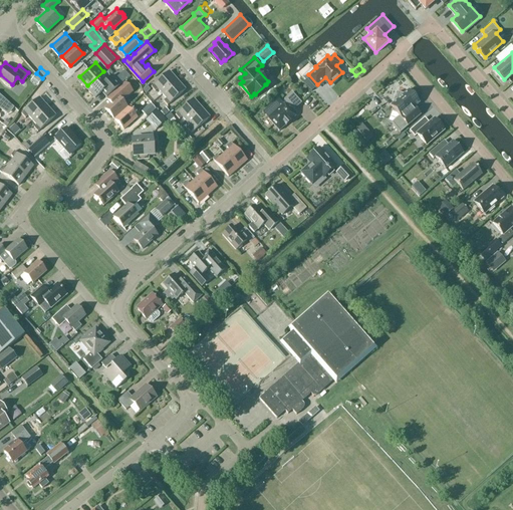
[(159,85),(163,90),(178,77),(170,67),(152,83),(156,88),(159,85)]
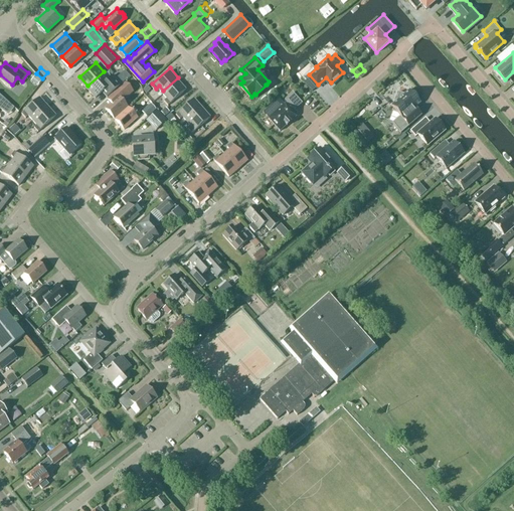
[(110,77),(104,71),(88,86),(97,95),(103,90),(108,96),(122,82),(114,74),(110,77)]
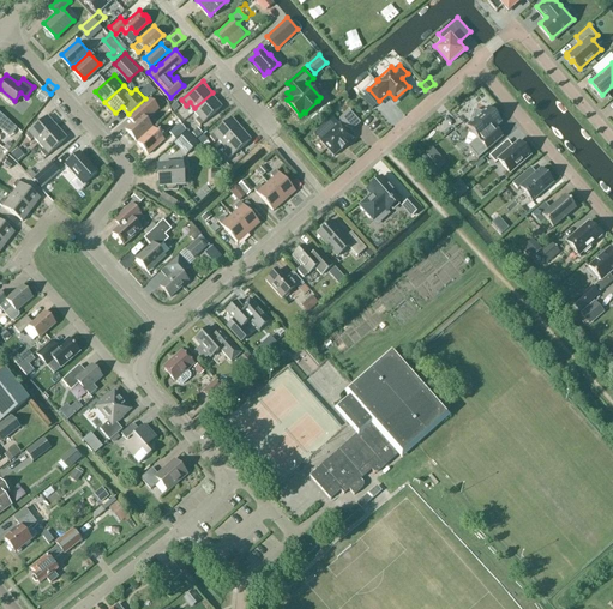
[(212,92),(194,108),(199,114),(197,116),(202,122),(223,103),(212,92)]
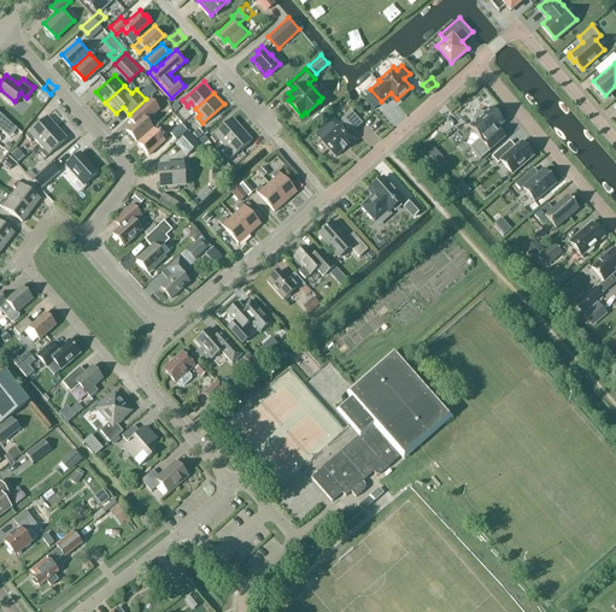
[(138,139),(154,124),(148,118),(162,107),(151,96),(129,117),(133,122),(127,127),(138,139)]
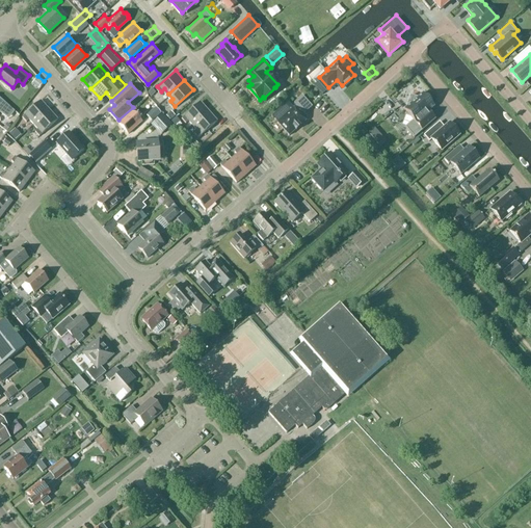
[(401,97),(406,94),(402,86),(397,89),(401,97)]
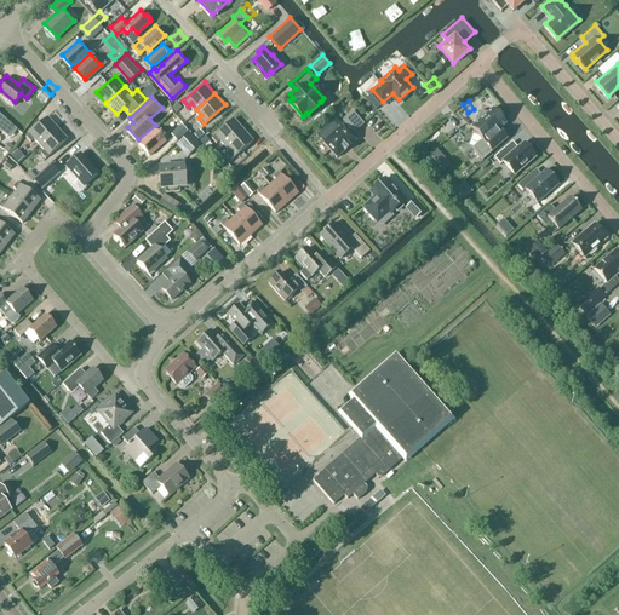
[(508,120),(494,104),(488,109),(481,107),(477,119),(471,124),(475,126),(473,130),(480,133),(482,136),(474,144),(483,156),(509,134),(502,126),(508,120)]
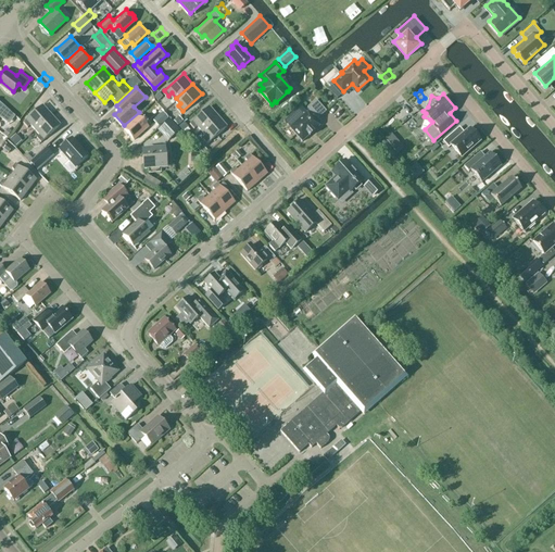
[(318,115),(327,108),(317,97),(308,104),(311,107),(290,125),(303,138),(320,123),(314,115),(316,113),(318,115)]
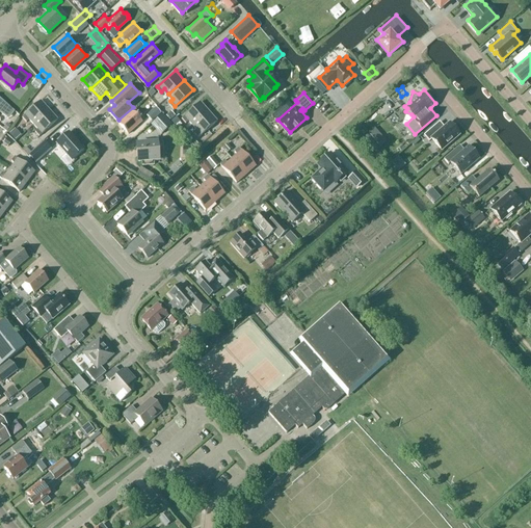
[(0,109),(1,109),(9,115),(14,109),(0,96),(0,109)]
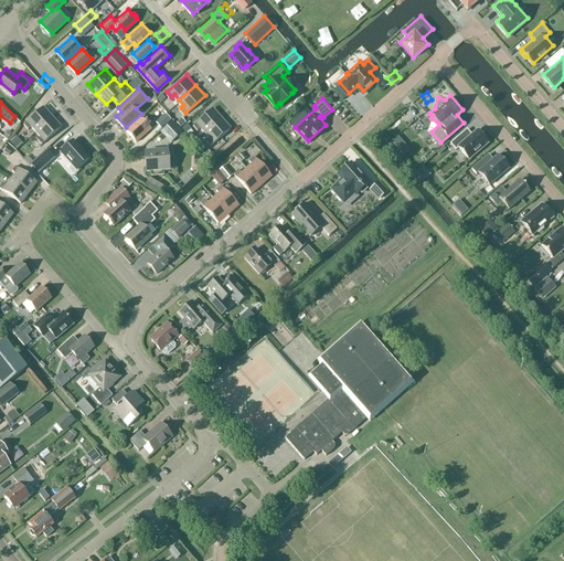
[(32,124),(36,129),(53,114),(44,104),(24,122),(29,126),(32,124)]
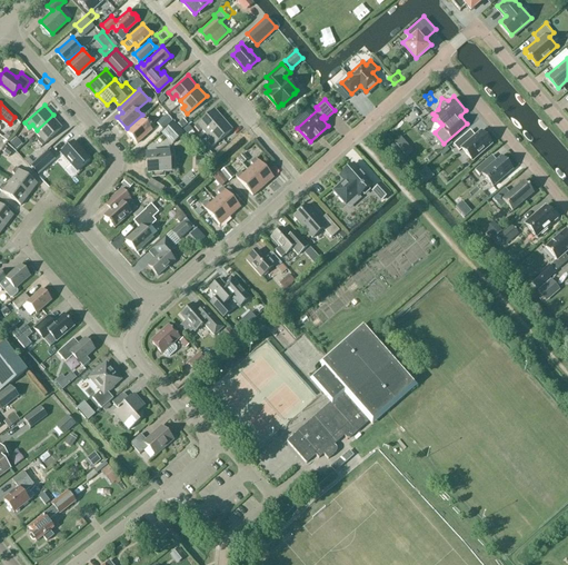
[(202,126),(207,131),(225,116),(216,106),(195,124),(200,128),(202,126)]
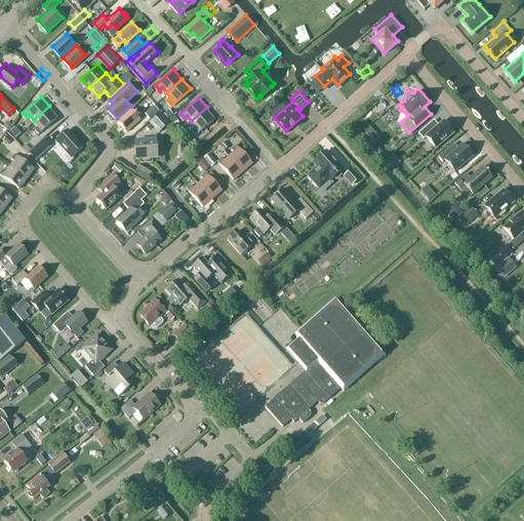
[(160,108),(154,103),(145,111),(150,116),(160,108)]
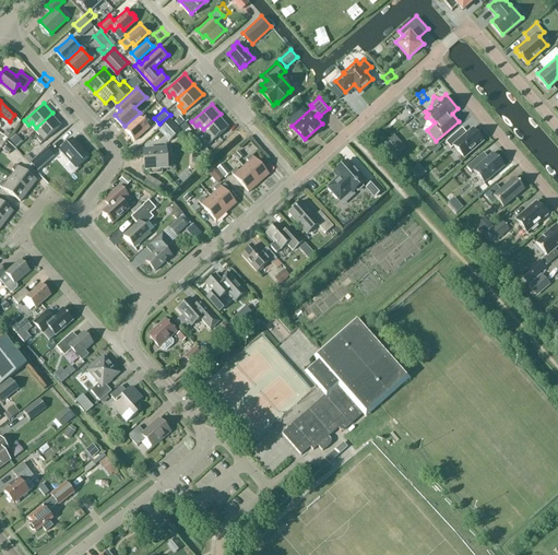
[(52,113),(36,128),(40,132),(37,134),(43,140),(61,122),(52,113)]
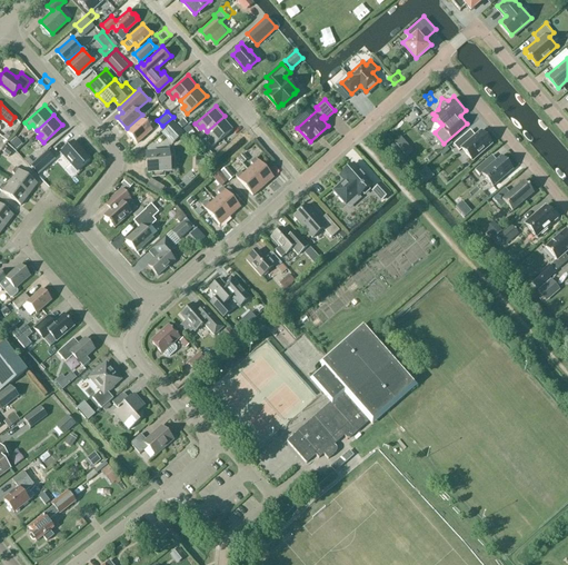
[(152,127),(142,116),(128,129),(138,140),(152,127)]
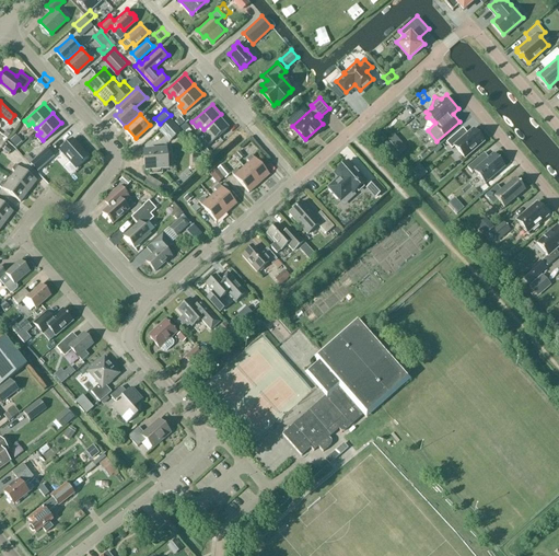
[(221,114),(204,129),(208,134),(206,137),(210,141),(230,125),(221,114)]
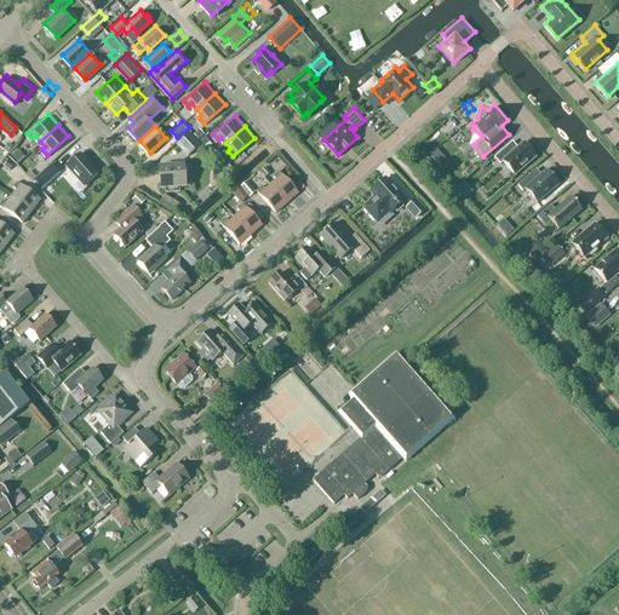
[(201,141),(190,130),(179,139),(190,150),(201,141)]
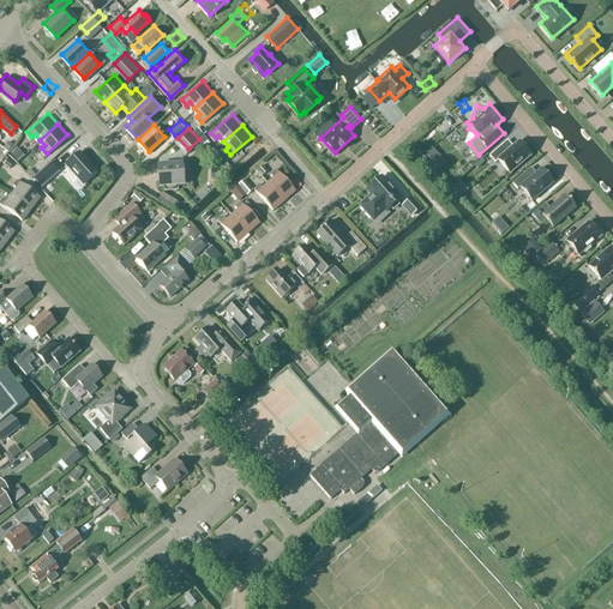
[(530,152),(520,139),(512,144),(509,145),(505,139),(490,154),(496,161),(499,157),(510,170),(530,152)]
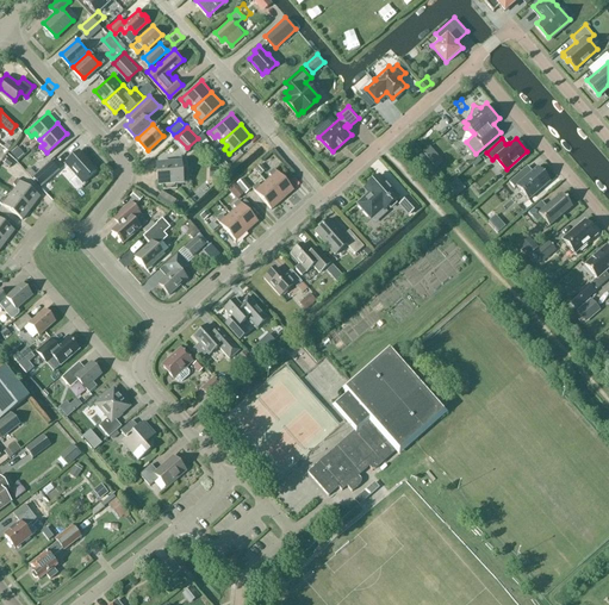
[(25,150),(18,143),(12,149),(19,157),(25,150)]
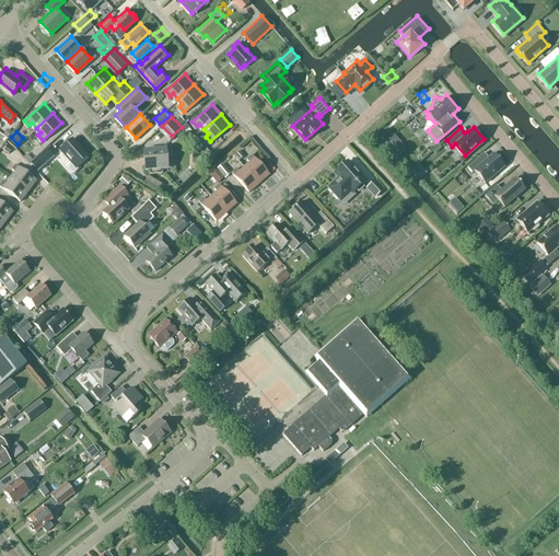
[(90,153),(73,136),(60,147),(77,165),(90,153)]
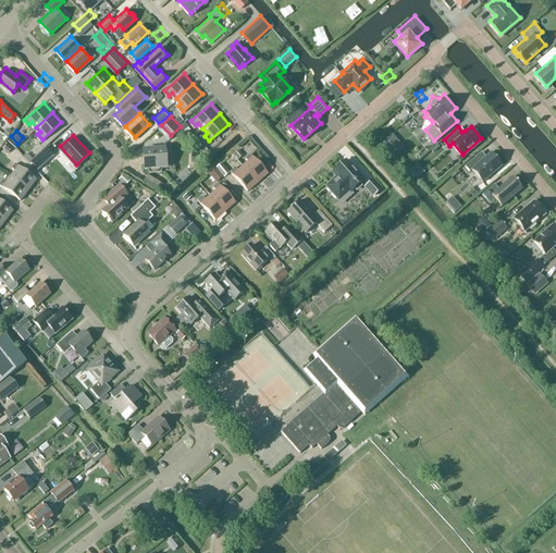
[(51,151),(46,145),(32,157),(38,163),(51,151)]
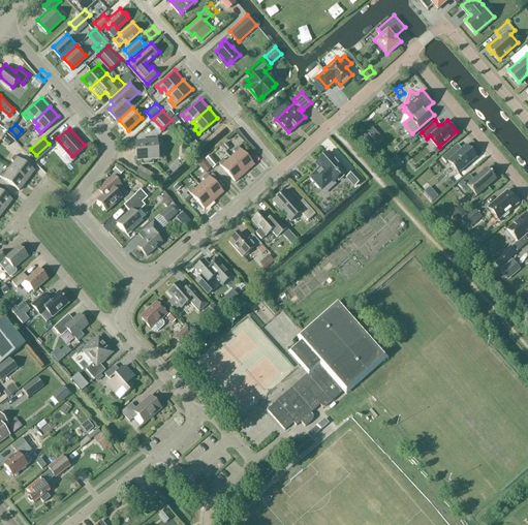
[(137,141),(137,145),(140,147),(140,151),(138,152),(138,157),(159,155),(158,139),(137,141)]
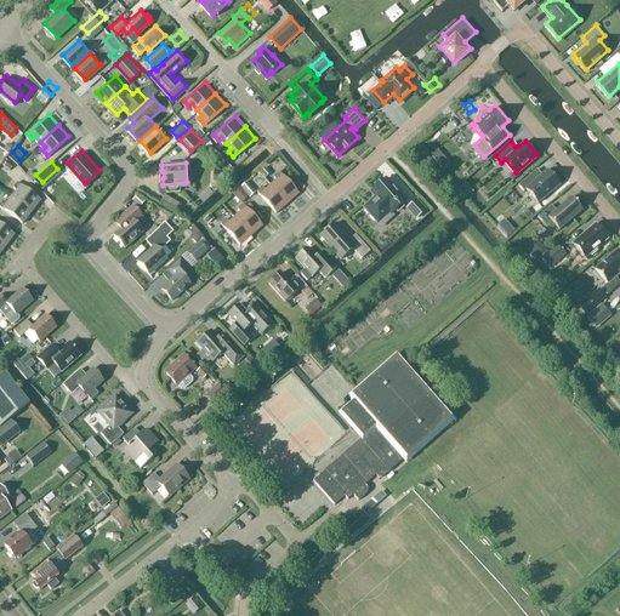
[(266,164),(261,169),(266,175),(272,170),(266,164)]
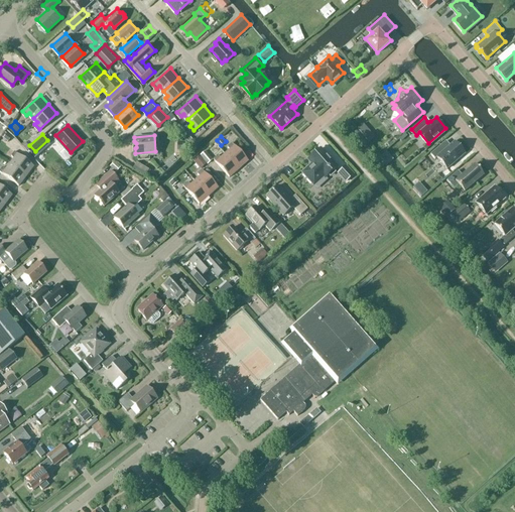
[(26,138),(22,142),(27,147),(31,144),(26,138)]
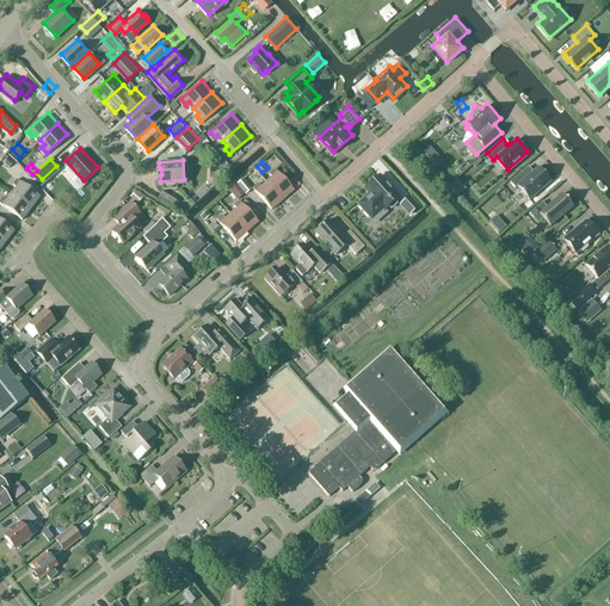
[(527,166),(518,173),(511,179),(516,185),(518,183),(530,197),(552,178),(540,164),(531,171),(527,166)]
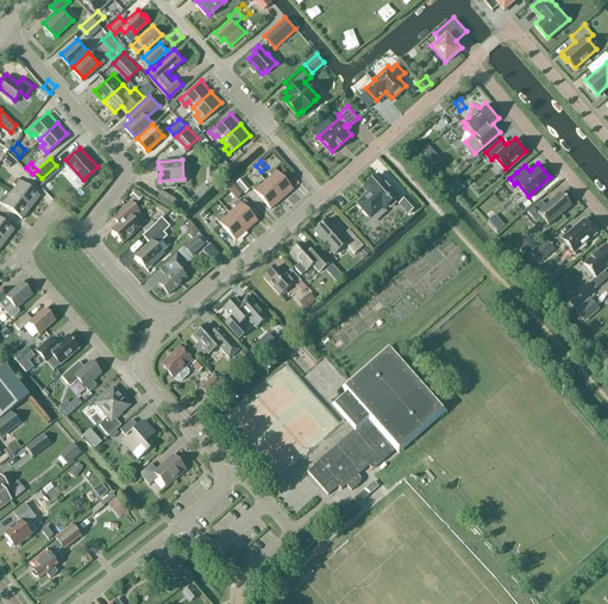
[(267,177),(282,196),(294,186),(275,164),(269,170),(271,172),(267,177)]
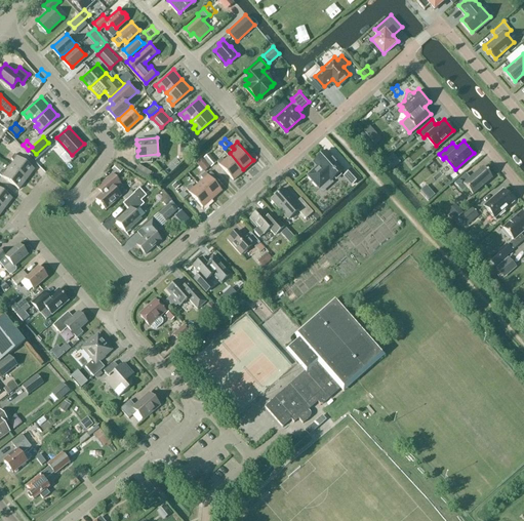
[(326,148),(314,159),(319,164),(316,167),(316,166),(309,172),(320,186),(330,176),(331,177),(344,167),(326,148)]
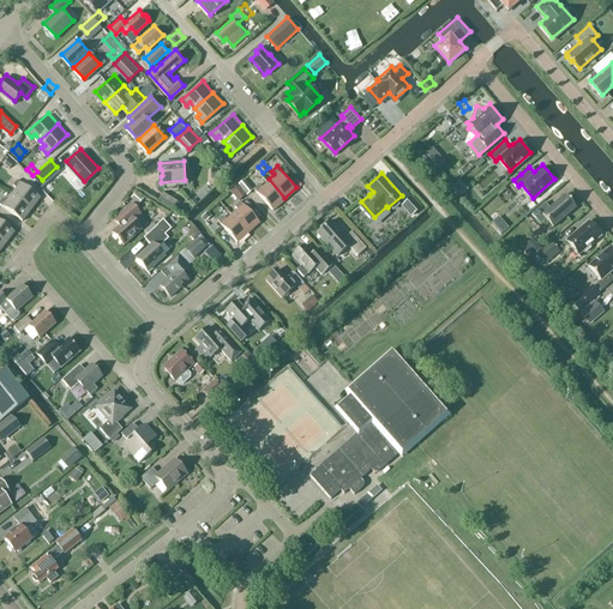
[(17,185),(12,191),(32,205),(41,194),(22,180),(18,176),(14,181),(17,185)]
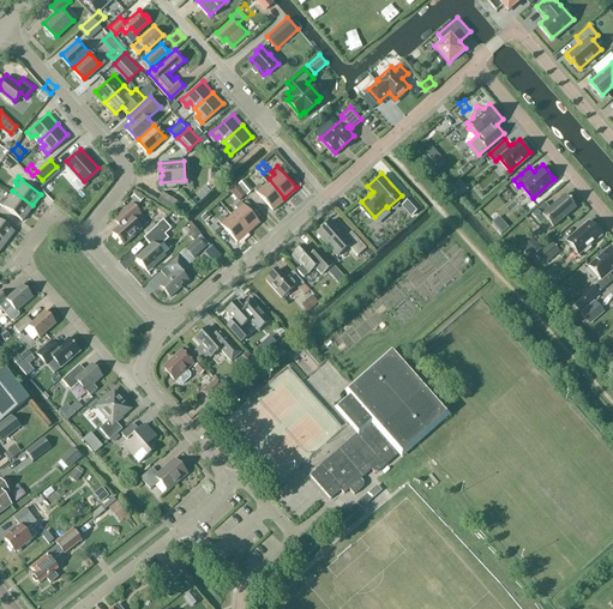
[(254,186),(245,176),(239,182),(248,192),(254,186)]
